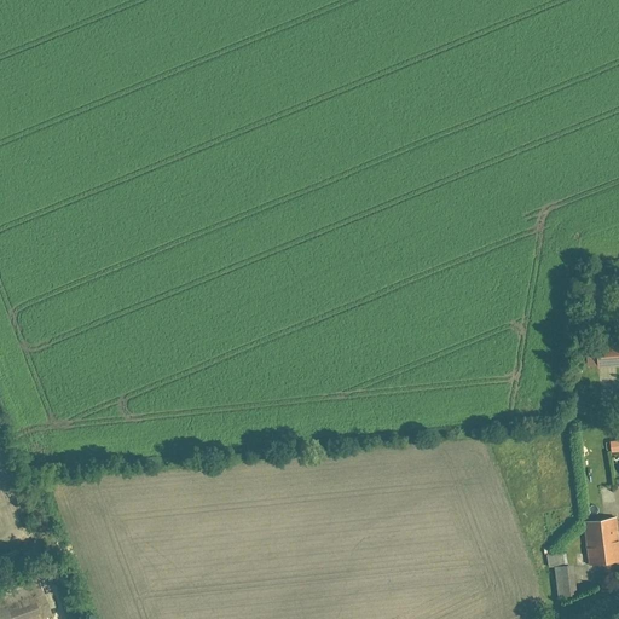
[(618,339),(593,340),(594,368),(618,366),(618,339)]
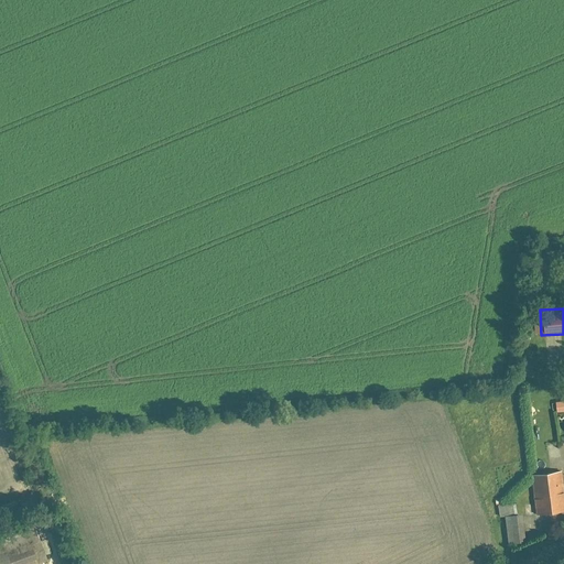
[(524,424),(524,437),(549,437),(549,425),(524,424)]
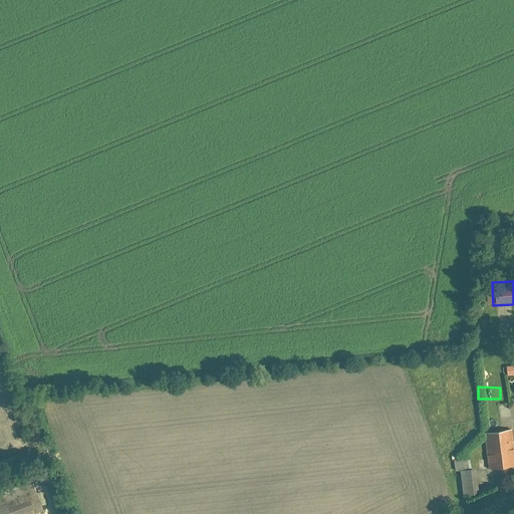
[(485,433),(487,468),(513,467),(511,432),(485,433)]
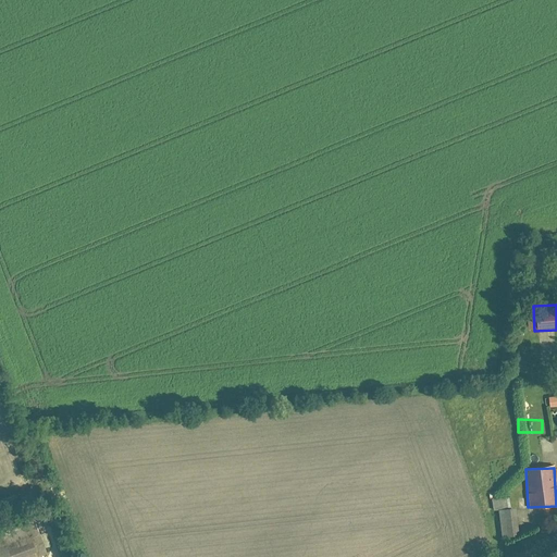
[(496,496),(499,536),(519,535),(516,495),(496,496)]
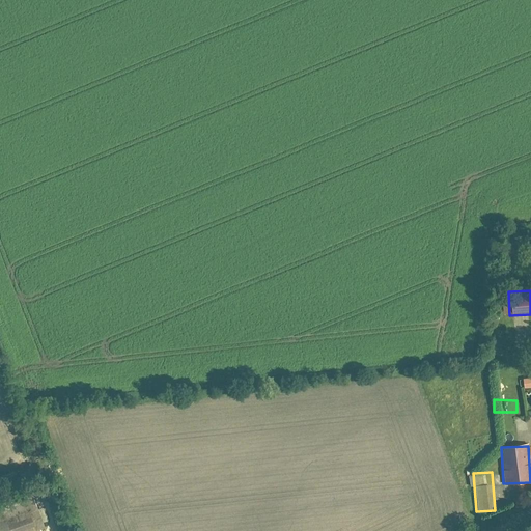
[(0,514),(0,530),(42,530),(43,530),(35,504),(0,514)]
